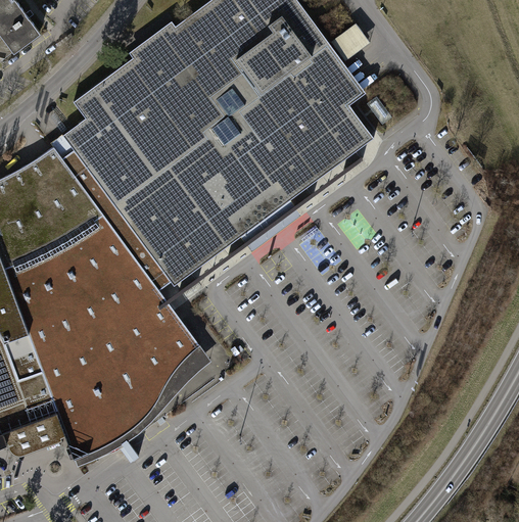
[(5,0),(4,1),(3,0),(0,0),(0,42),(7,52),(34,33),(10,0),(5,0)]
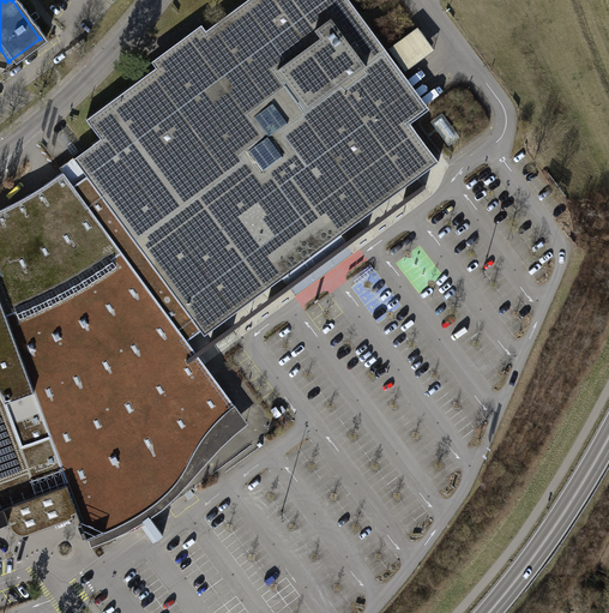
[(428,113),(345,0),(247,0),(207,29),(202,22),(150,59),(156,66),(85,119),(98,137),(73,155),(88,174),(199,328),(206,336),(354,228),(441,164),(412,124),(428,113)]
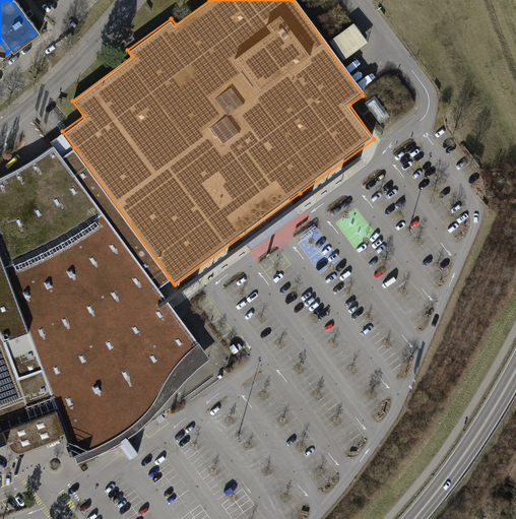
[(353,25),(329,42),(343,62),(368,46),(353,25)]
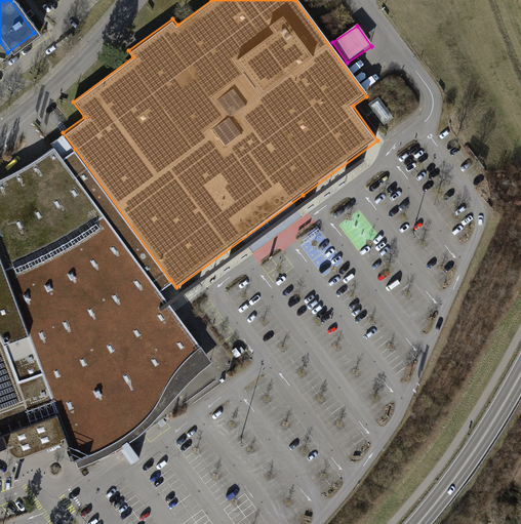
[(378,102),(370,105),(376,120),(384,117),(378,102)]
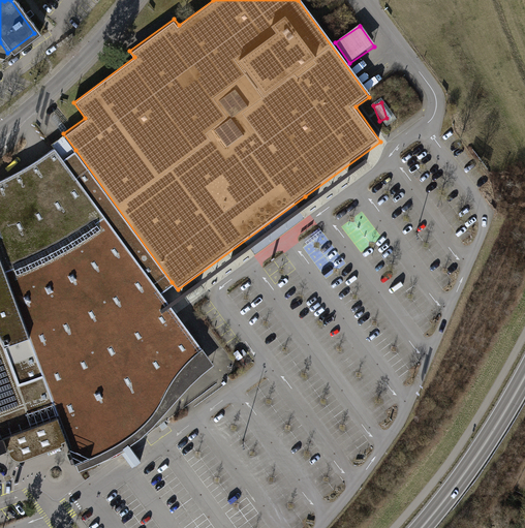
[(62,159),(53,147),(29,163),(3,177),(0,178),(0,266),(38,375),(72,469),(104,457),(129,441),(147,425),(162,399),(182,371),(204,352),(159,291),(62,159)]
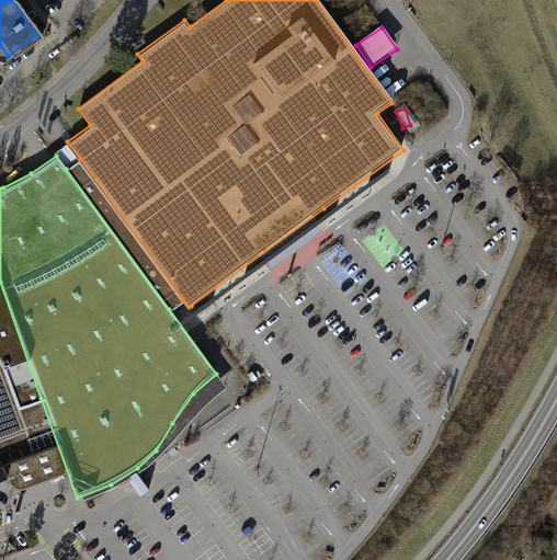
[(169,309),(182,299),(80,159),(72,164),(66,169),(169,309)]
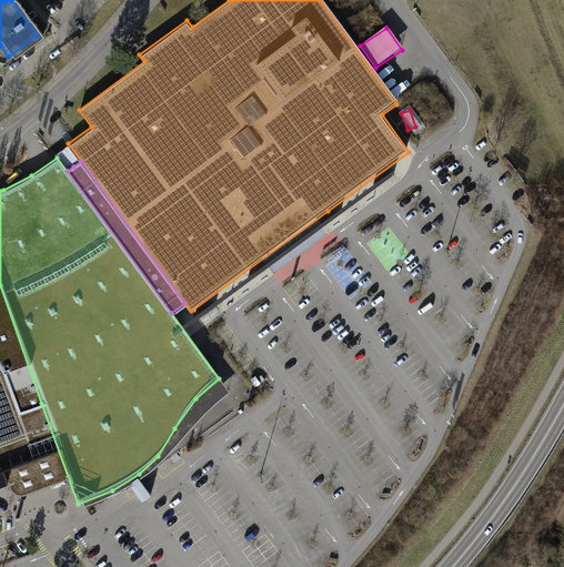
[(300,241),(302,244),(306,241),(310,246),(326,236),(321,228),(300,241)]
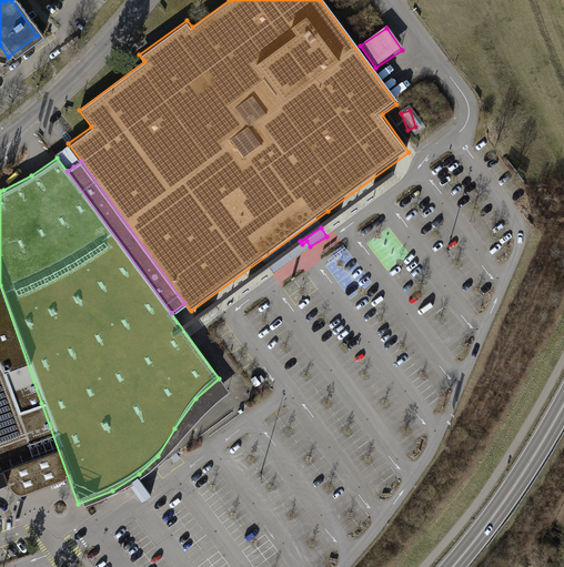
[(0,357),(19,412),(30,407),(41,403),(0,285),(0,357)]
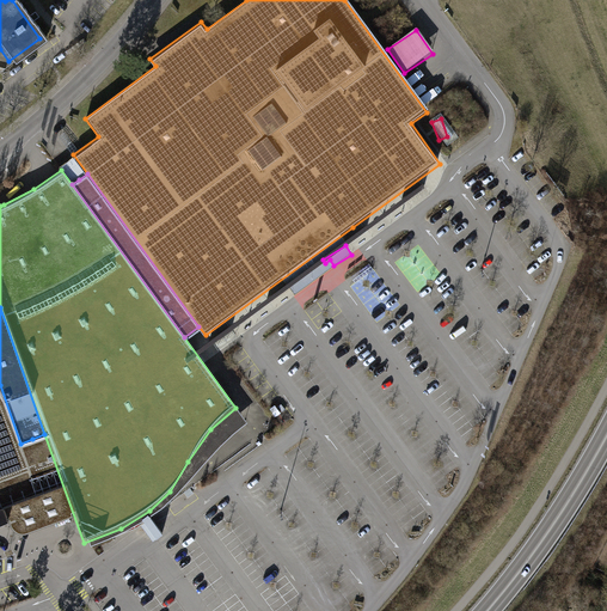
[(0,526),(44,509),(20,444),(0,385),(0,526)]
